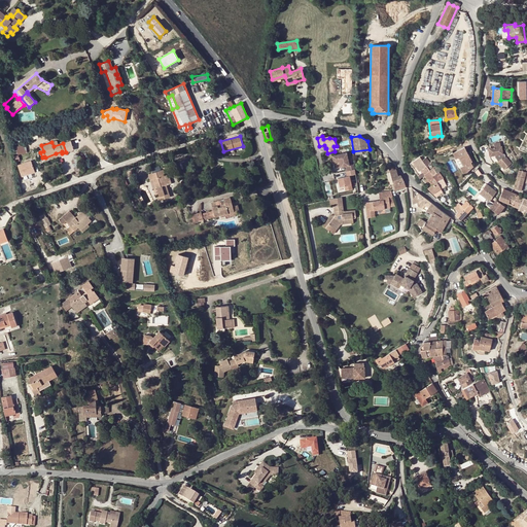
[(25,144),(16,145),(18,153),(26,152),(25,144)]
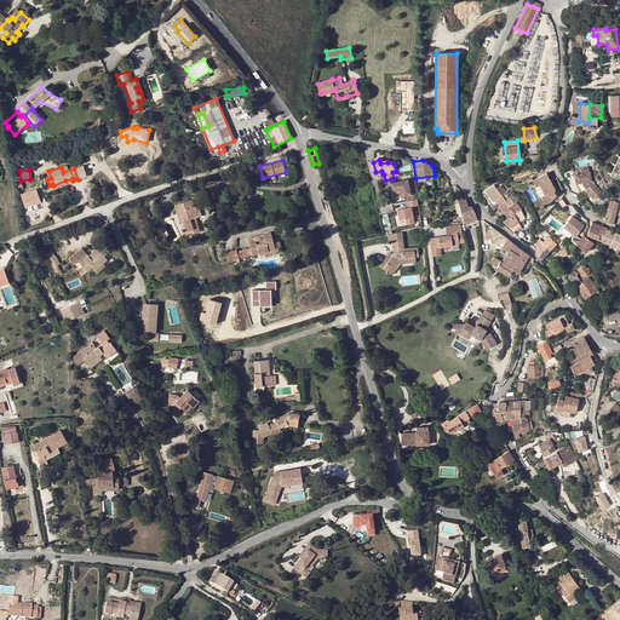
[(547,174),(534,182),(537,187),(540,184),(546,194),(543,196),(547,205),(557,195),(555,191),(557,190),(551,179),(549,181),(547,178),(549,177),(547,174)]
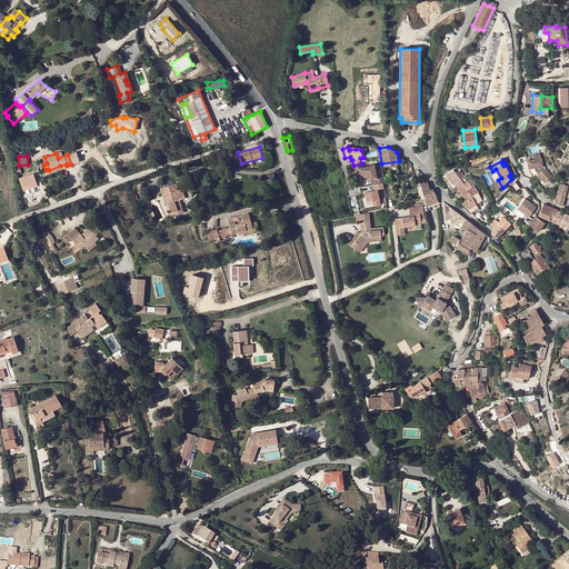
[(537,171),(536,171),(547,185),(555,179),(549,172),(548,173),(547,172),(548,172),(548,171),(547,170),(547,169),(546,169),(545,169),(543,160),(542,161),(536,161),(529,162),(530,171),(537,170),(537,171)]
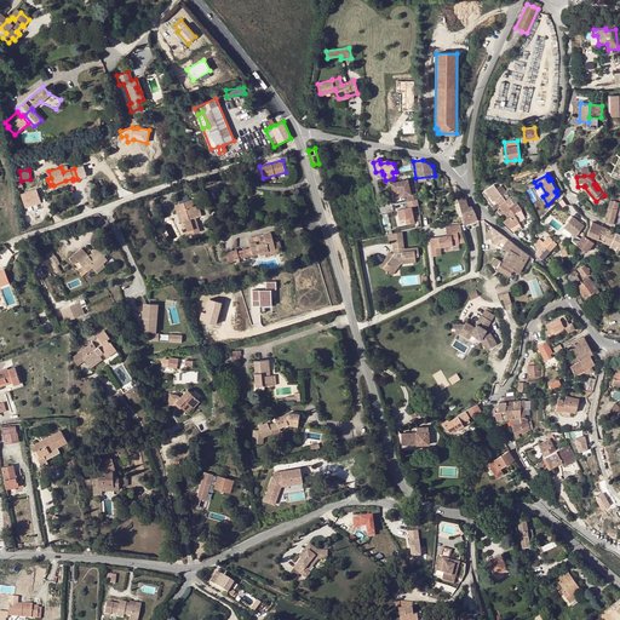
[(412,196),(408,182),(392,185),(394,193),(400,191),(402,199),(408,197),(409,204),(419,201),(418,195),(412,196)]
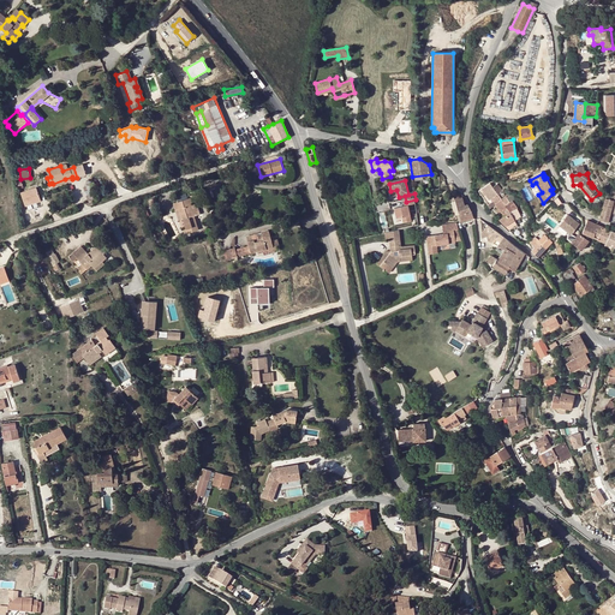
[(501,198),(497,193),(490,183),(478,191),(482,195),(484,193),(485,195),(488,193),(491,198),(494,201),(495,203),(501,198)]
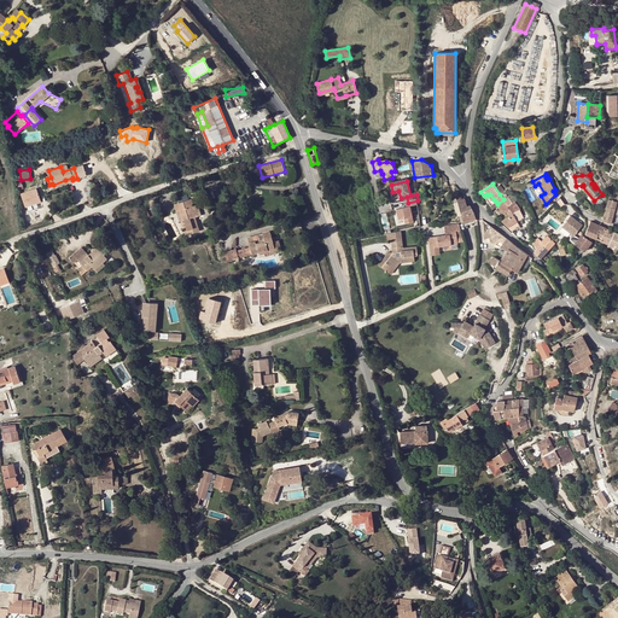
[(92,186),(83,188),(86,196),(94,193),(92,186)]
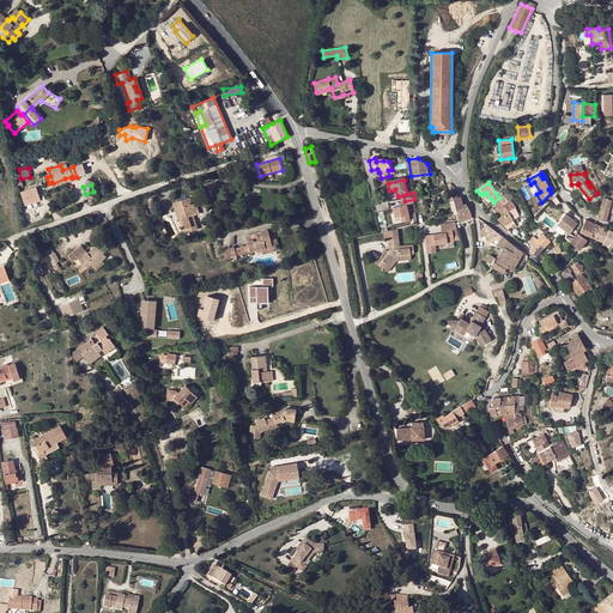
[(19,192),(25,205),(41,200),(36,186),(19,192)]
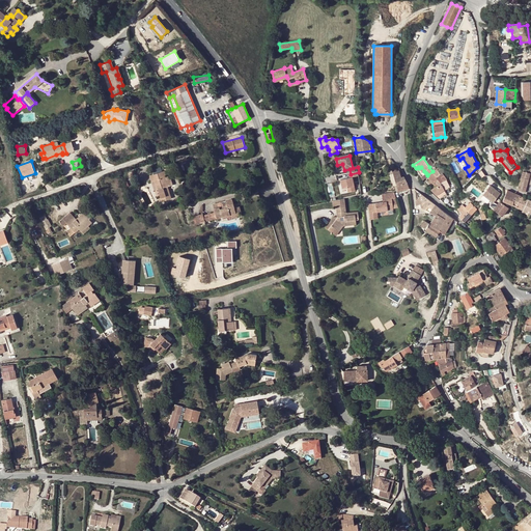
[(401,177),(399,170),(392,172),(397,192),(410,189),(409,185),(403,176),(401,177)]
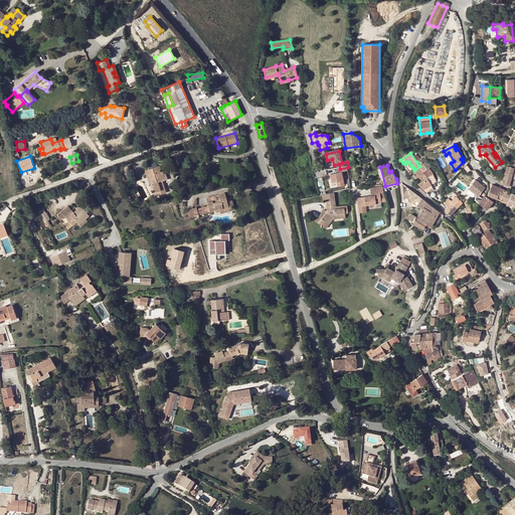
[(424,165),(420,168),(427,177),(433,173),(428,168),(426,169),(424,165)]
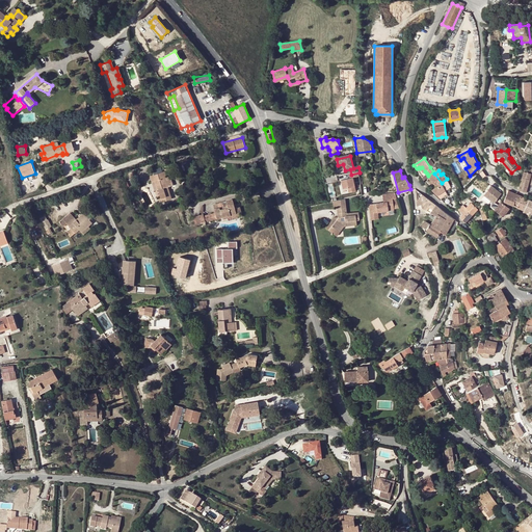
[(531,173),(524,170),(522,177),(529,179),(527,188),(531,189),(531,173)]
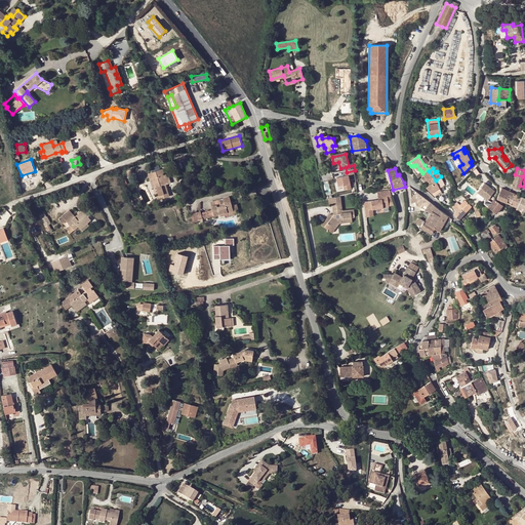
[(158,170),(151,172),(149,173),(150,178),(153,177),(156,187),(159,196),(156,196),(157,199),(159,199),(159,200),(169,197),(165,185),(167,185),(164,174),(162,169),(158,170)]
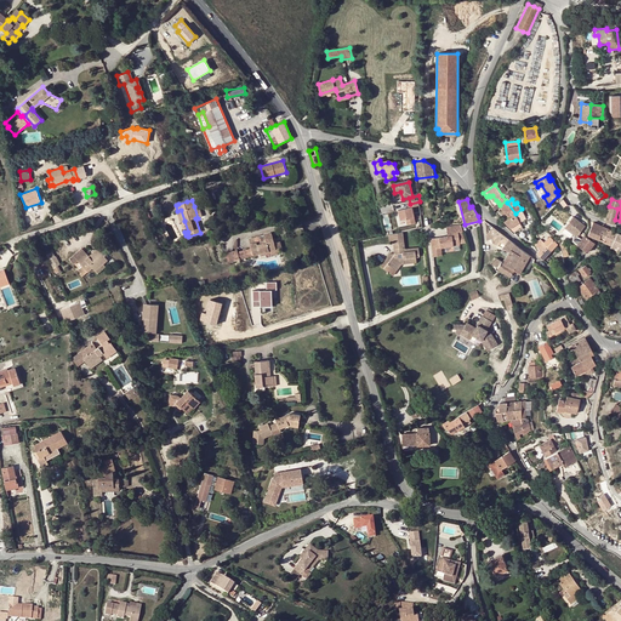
[(507,203),(506,200),(500,205),(508,218),(516,214),(507,203)]
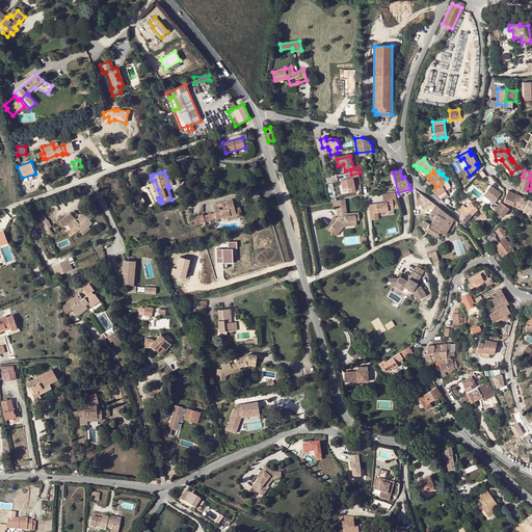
[(351,175),(350,175),(351,180),(342,181),(344,190),(349,189),(350,194),(356,192),(353,179),(360,178),(360,173),(351,175)]
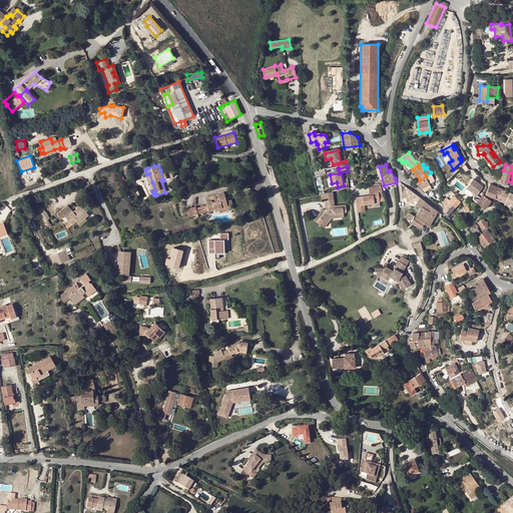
[(500,182),(507,184),(508,181),(510,172),(503,170),(500,182)]
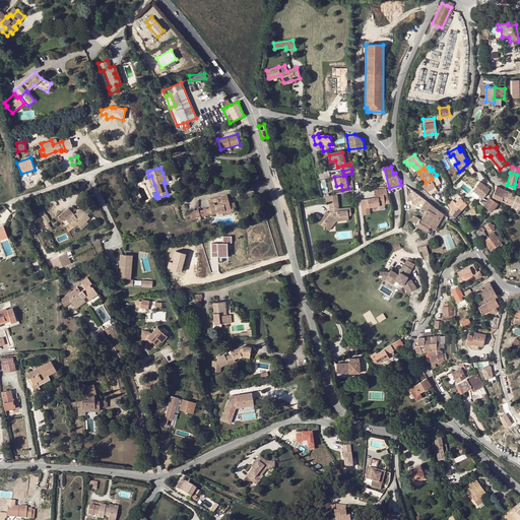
[(320,180),(324,193),(329,192),(325,178),(320,180)]
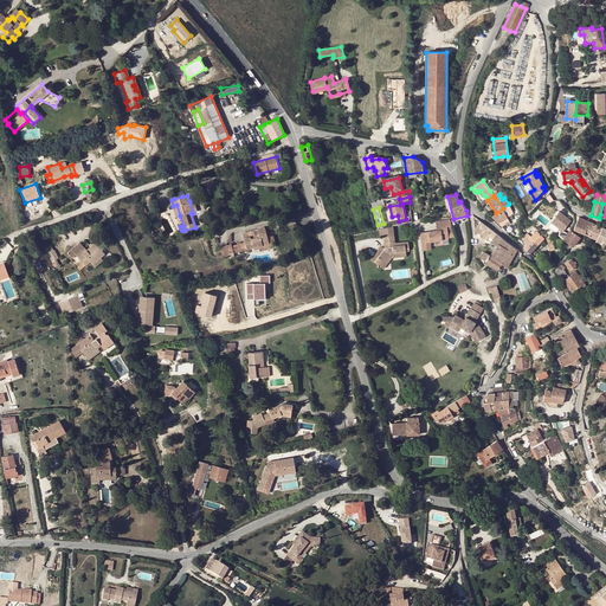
[(498,223),(507,217),(503,208),(496,213),(491,216),(498,223)]
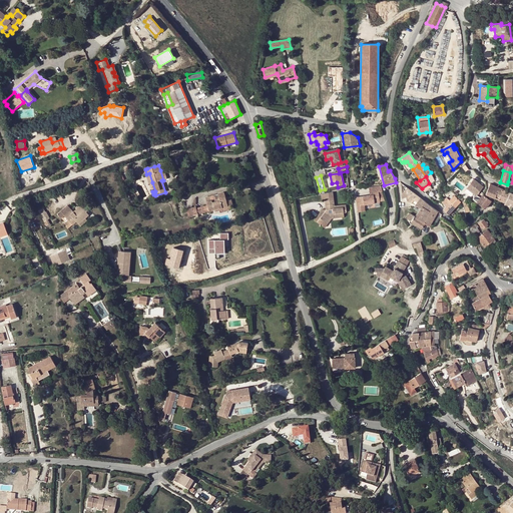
[(474,179),(467,188),(474,193),(473,199),(477,202),(481,197),(477,195),(484,187),(474,179)]
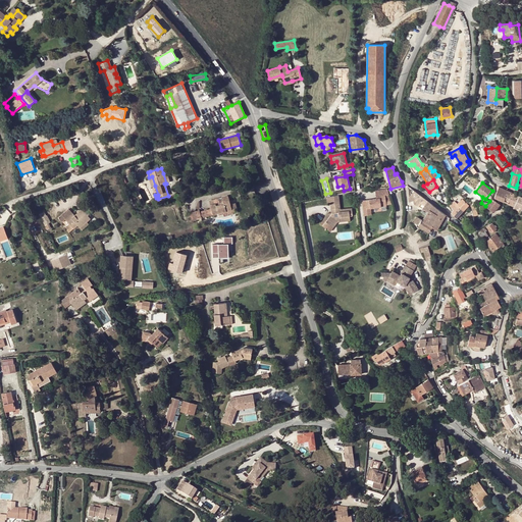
[(420,195),(408,186),(410,202),(413,200),(415,204),(428,212),(432,205),(420,195)]
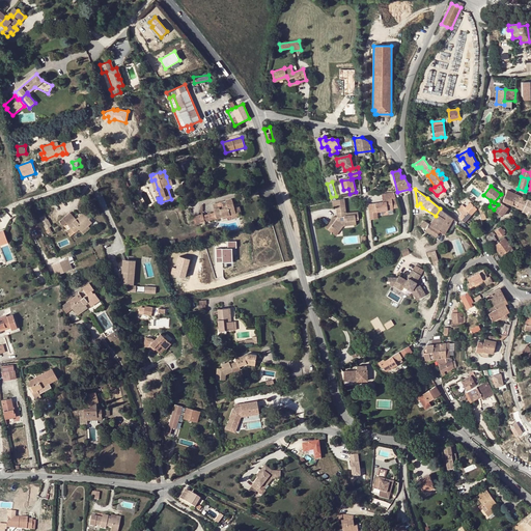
[(502,200),(512,204),(516,194),(506,190),(502,200)]
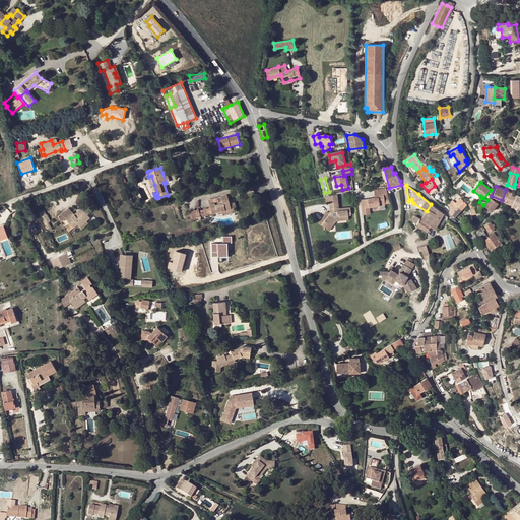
[(389,200),(386,189),(375,190),(376,198),(361,200),(363,215),(371,214),(370,208),(386,206),(385,201),(389,200)]
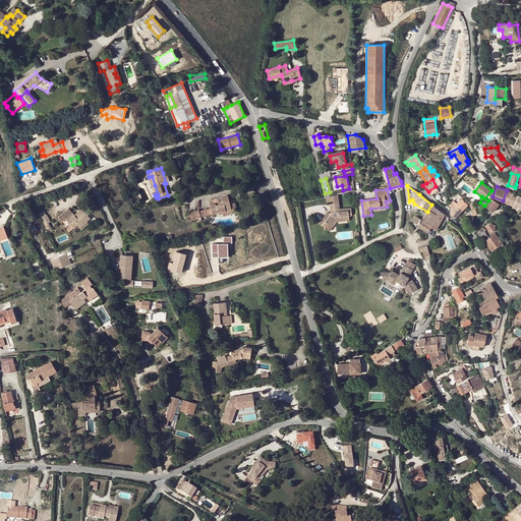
[(510,192),(506,203),(513,206),(518,195),(517,195),(510,192)]
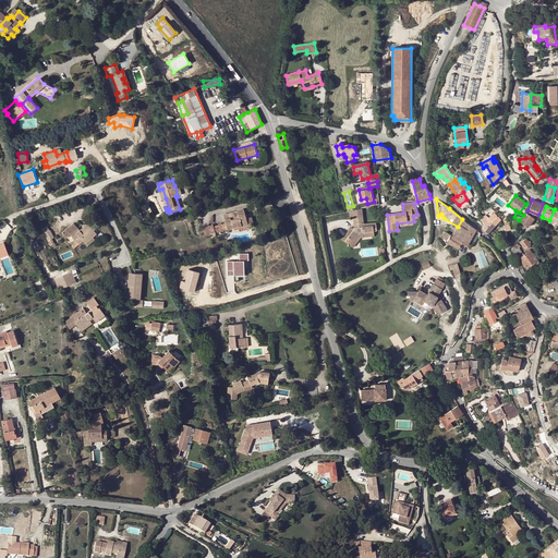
[(363,217),(362,208),(352,209),(353,218),(363,217)]
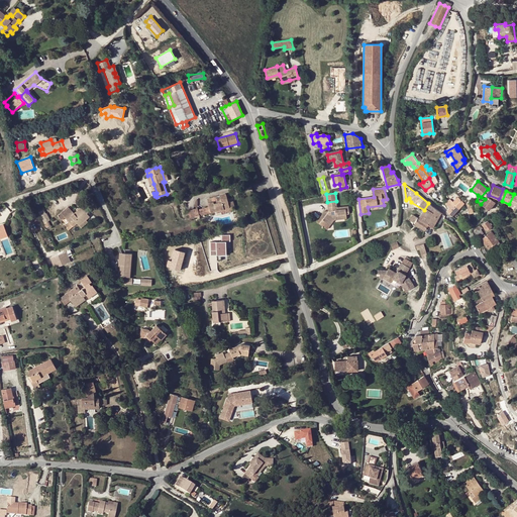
[(225,194),(216,196),(207,199),(209,207),(197,210),(196,208),(193,209),(195,217),(196,221),(200,220),(199,216),(216,211),(229,207),(228,202),(225,194)]
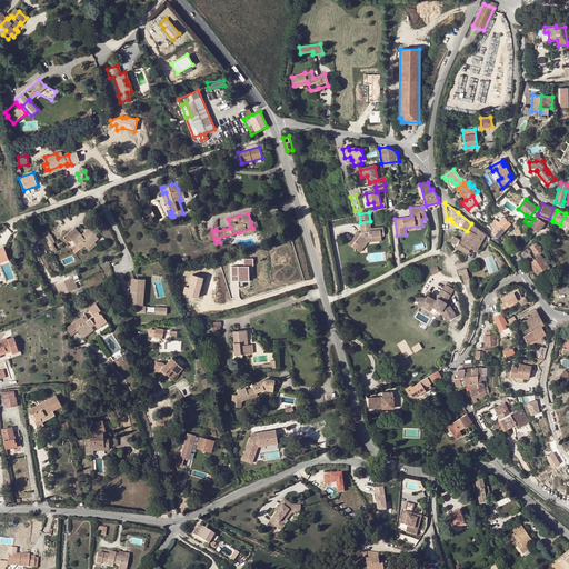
[(529,225),(538,231),(545,222),(536,216),(533,219),(529,225)]
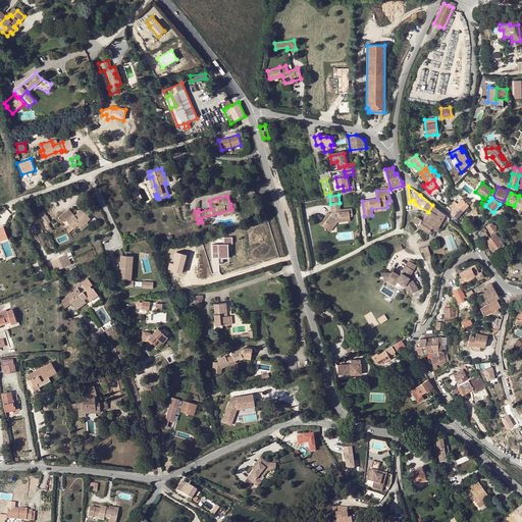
[(451,212),(456,218),(469,205),(462,199),(457,204),(454,201),(450,205),(454,210),(451,212)]
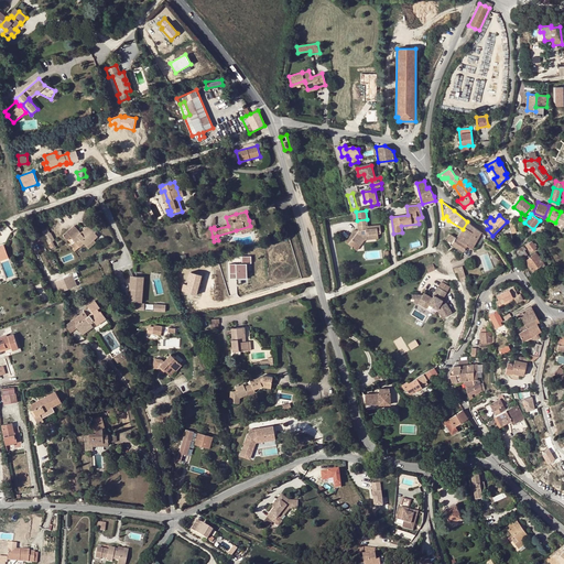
[(255,219),(249,220),(250,226),(236,230),(236,234),(241,231),(242,235),(252,231),(253,227),(253,226),(257,225),(255,219)]
